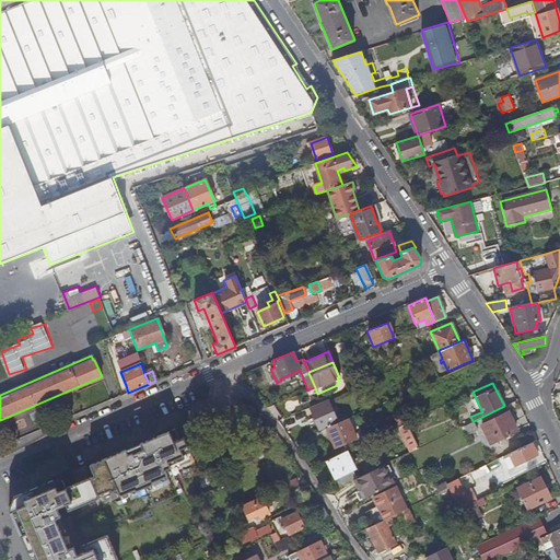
[(410,394),(401,397),(404,404),(412,399),(410,394)]
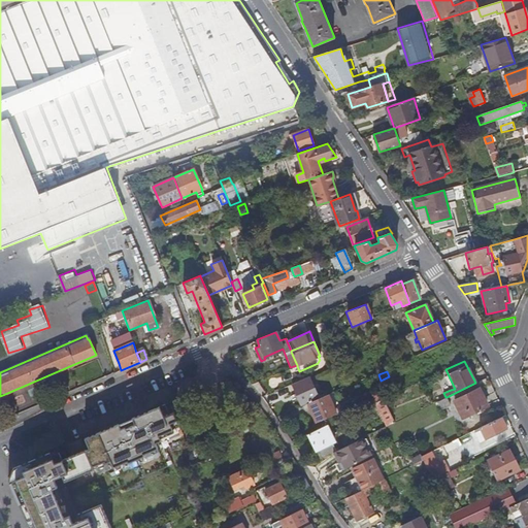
[(318,399),(307,376),(291,384),(301,405),(306,403),(318,399)]
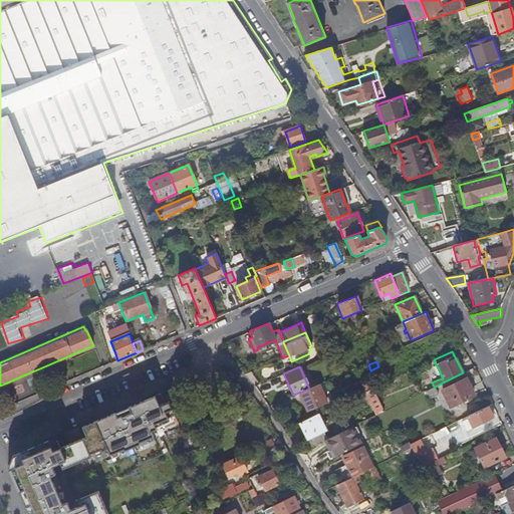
[(465,378),(443,390),(451,408),(474,396),(465,378)]
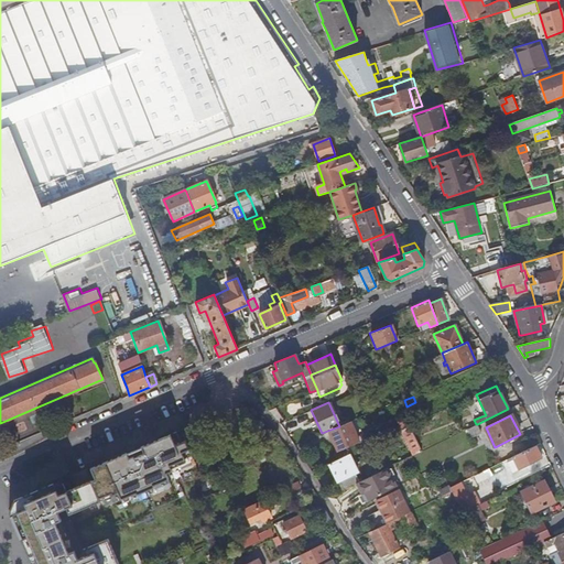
[(358,441),(349,422),(339,426),(327,431),(337,451),(358,441)]
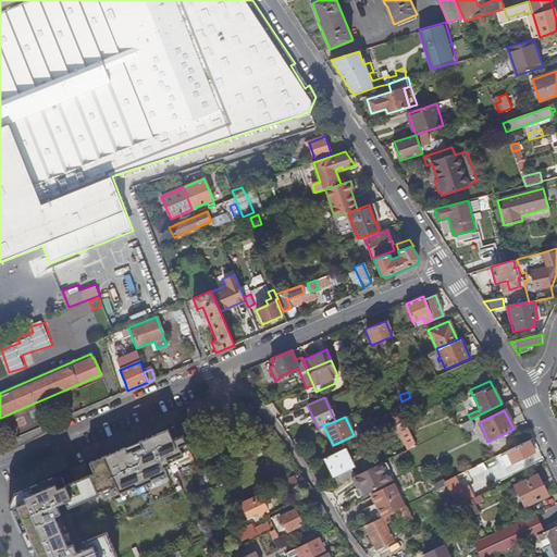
[(474,426),(471,419),(470,419),(461,423),(466,431),(474,426)]
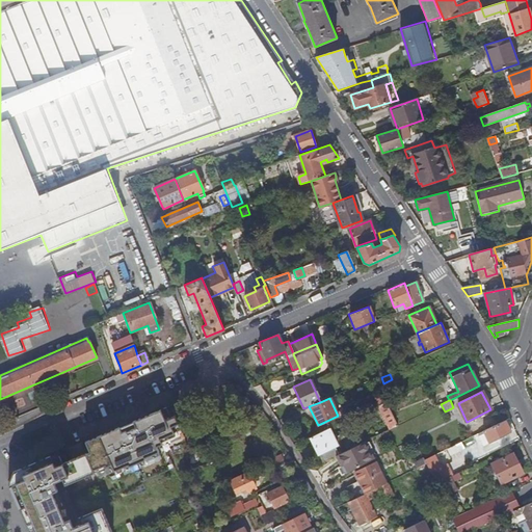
[(398,425),(386,402),(378,405),(390,429),(398,425)]
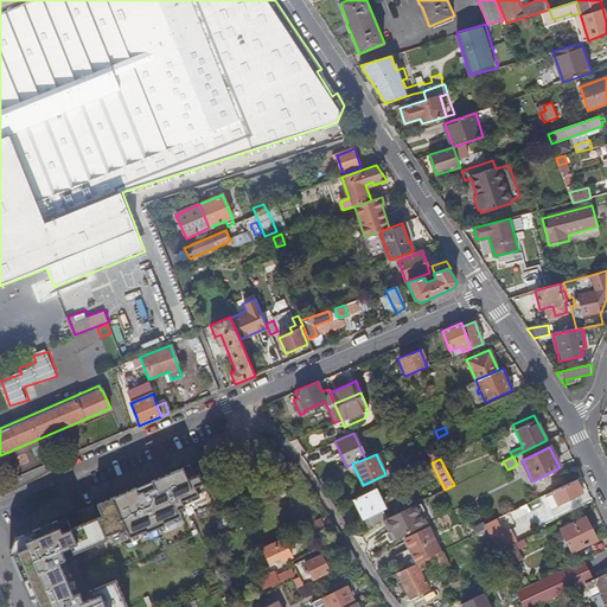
[(56,519),(14,537),(8,551),(19,574),(31,601),(33,606),(128,606),(115,579),(90,590),(93,596),(83,600),(63,550),(71,547),(75,554),(94,544),(95,545),(108,540),(107,536),(120,530),(121,532),(127,530),(129,537),(146,530),(147,532),(165,524),(164,522),(168,519),(170,521),(180,516),(178,510),(185,506),(183,502),(206,491),(199,474),(195,477),(189,465),(146,484),(97,504),(98,506),(97,506),(101,516),(95,518),(70,528),(66,519),(58,524),(56,519)]
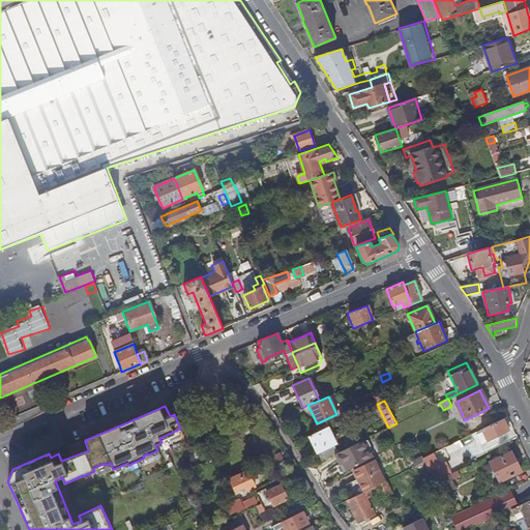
[(508,431),(503,418),(475,432),(477,435),(481,432),(487,441),(508,431)]
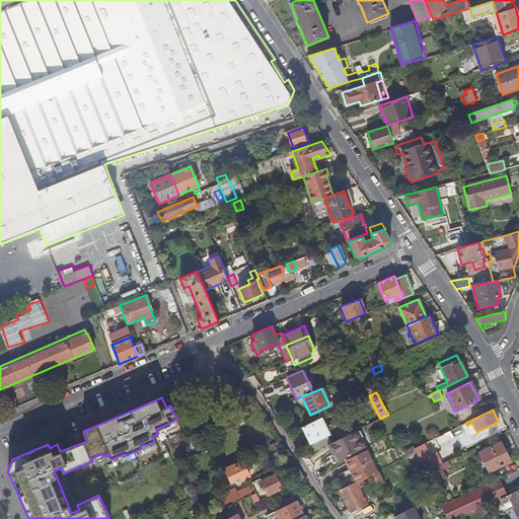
[(328,435),(320,418),(302,427),(314,451),(326,445),(329,443),(326,436),(328,435)]
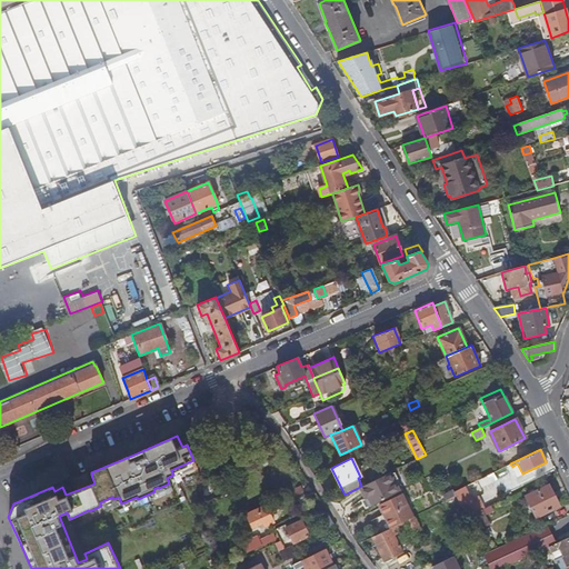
[(522,473),(517,463),(512,467),(510,467),(516,477),(522,473)]
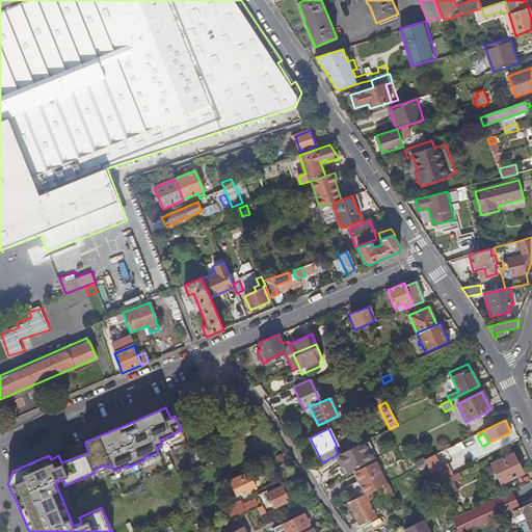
[(338,454),(335,456),(344,474),(374,458),(365,441),(338,454)]
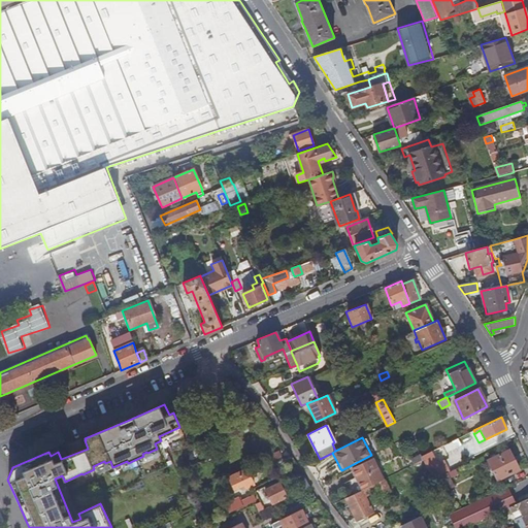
[(460,444),(457,438),(450,441),(453,449),(460,444)]
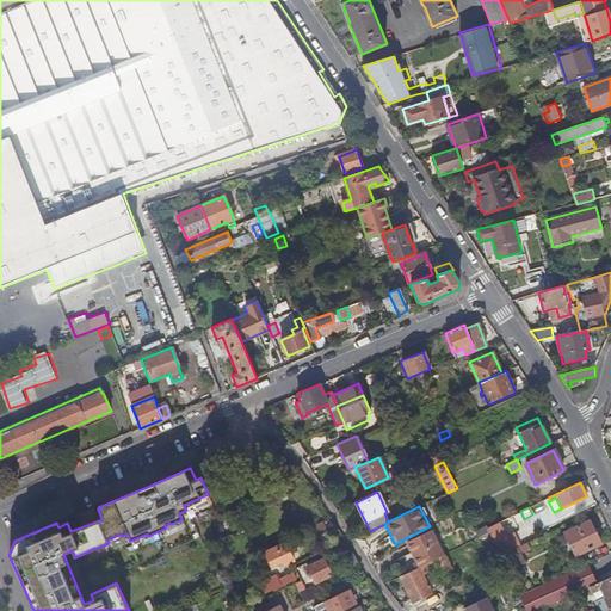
[(326,528),(323,520),(309,528),(312,534),(326,528)]
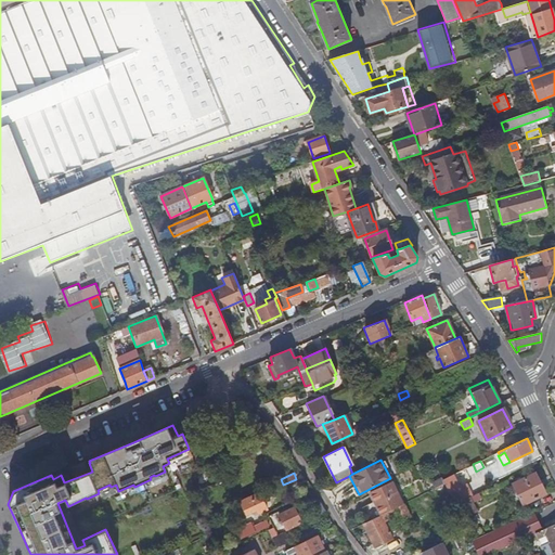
[(520,480),(517,481),(512,485),(523,504),(544,493),(534,473),(520,480)]
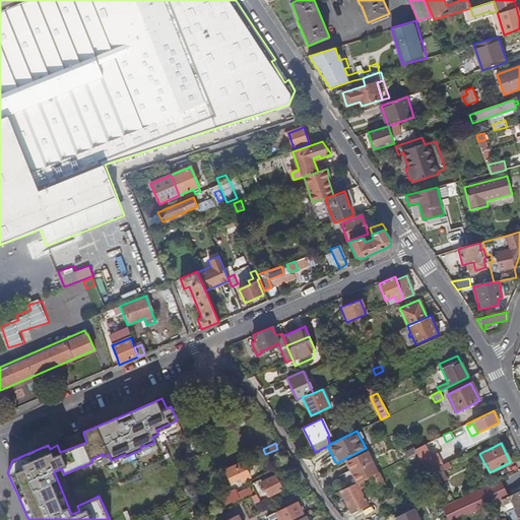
[(431,456),(425,445),(414,449),(416,453),(420,461),(431,456)]
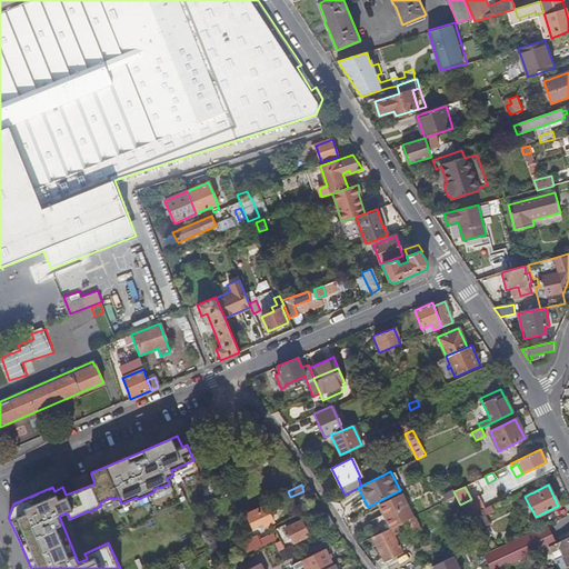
[(412,518),(400,495),(379,506),(390,528),(397,525),(412,518)]
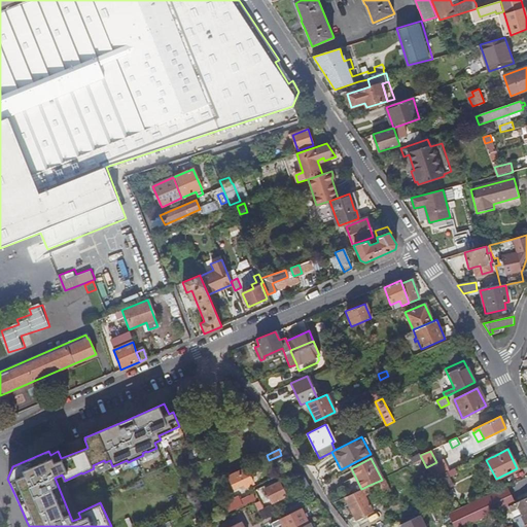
[(446,471),(441,461),(436,462),(426,467),(431,479),(446,471)]
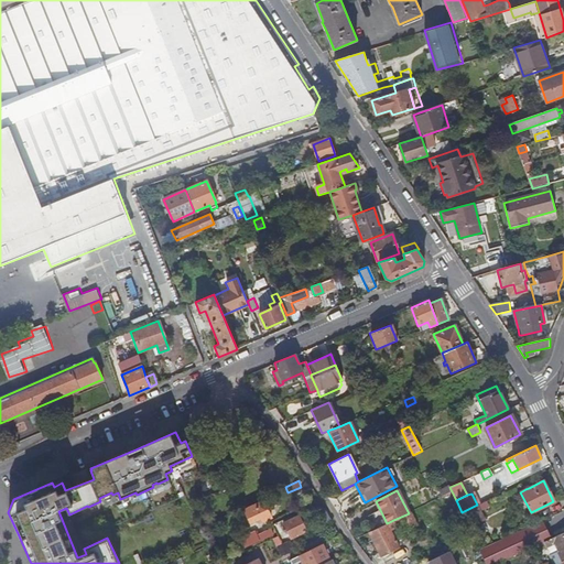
[(488,506),(486,500),(477,505),(480,510),(488,506)]
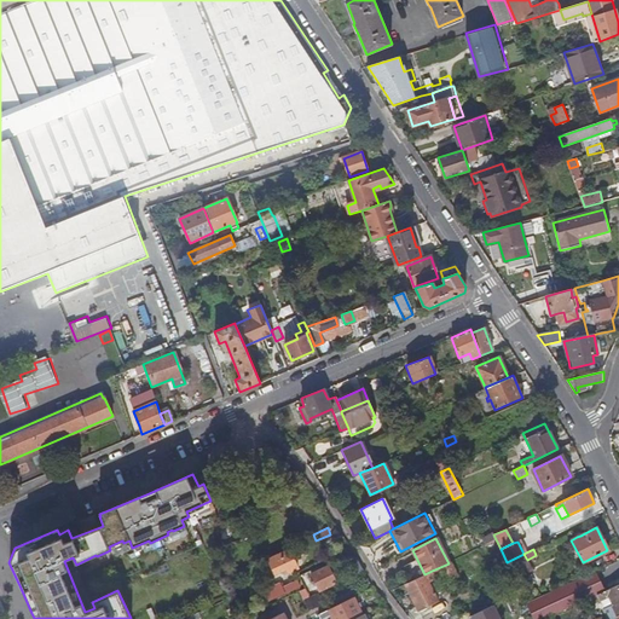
[(288,550),(267,560),(273,573),(282,570),(284,573),(296,568),(288,550)]
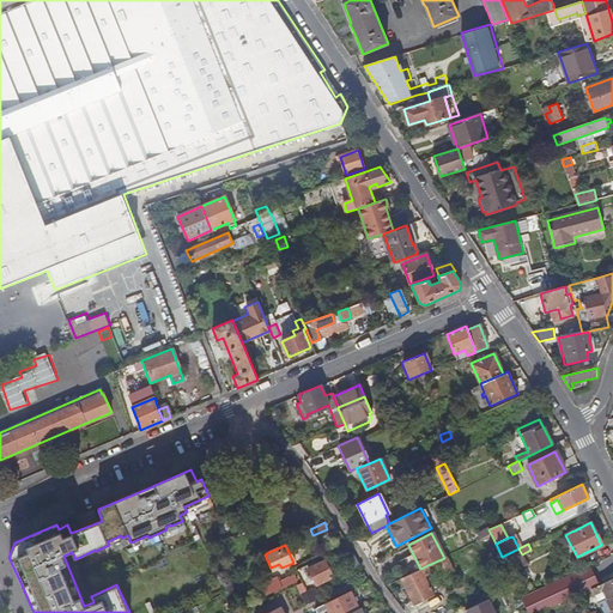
[(527,564),(522,554),(519,548),(502,557),(510,572),(527,564)]
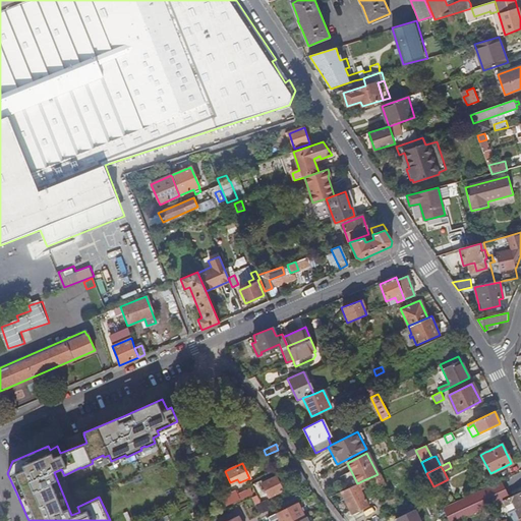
[(305,480),(298,468),(292,472),(298,483),(305,480)]
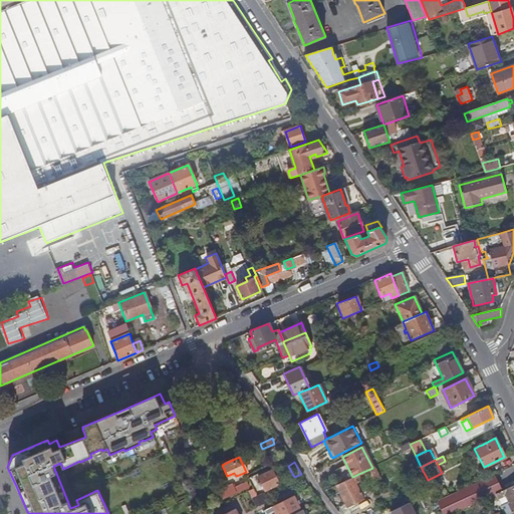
[(378,478),(373,467),(372,468),(358,474),(359,478),(367,475),(370,482),(378,478)]
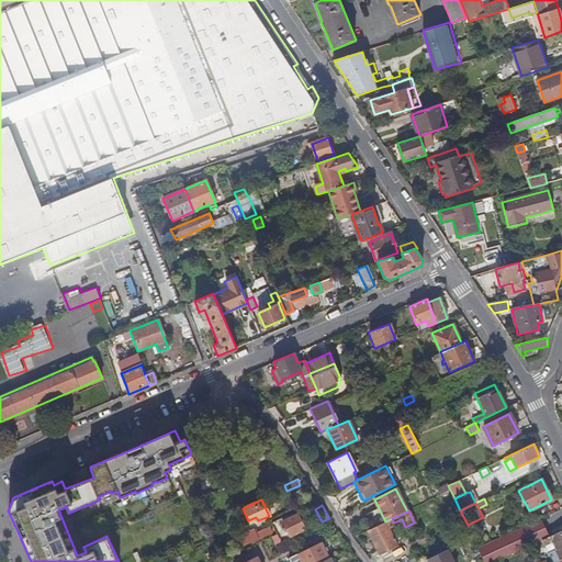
[(298,514),(282,521),(290,536),(304,528),(298,514)]
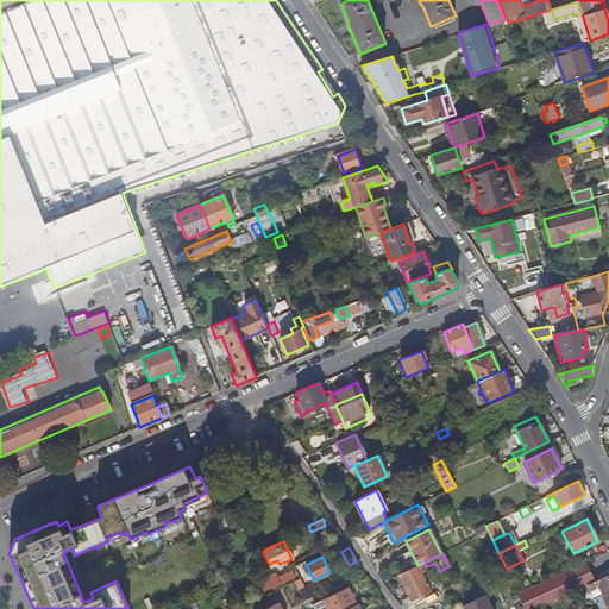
[(594,582),(584,562),(516,594),(523,608),(534,608),(576,590),(586,585),(594,582)]
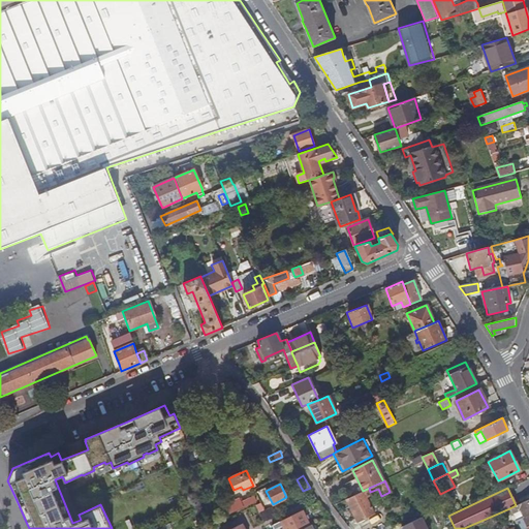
[(266,500),(260,489),(254,492),(259,502),(255,504),(259,511),(270,506),(267,499),(266,500)]
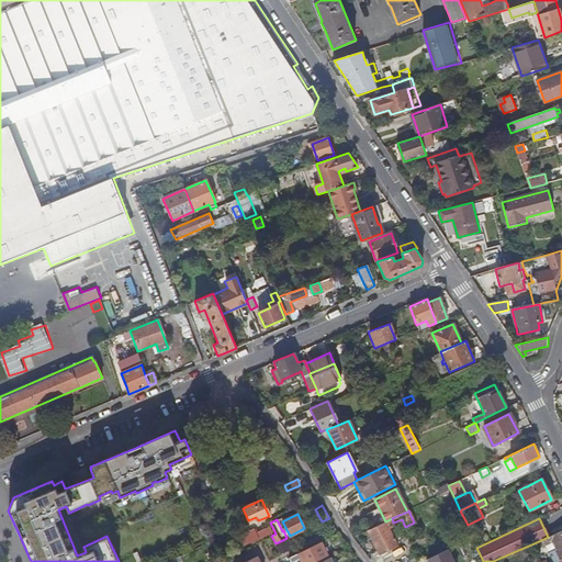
[(397,546),(385,521),(367,530),(379,554),(397,546)]
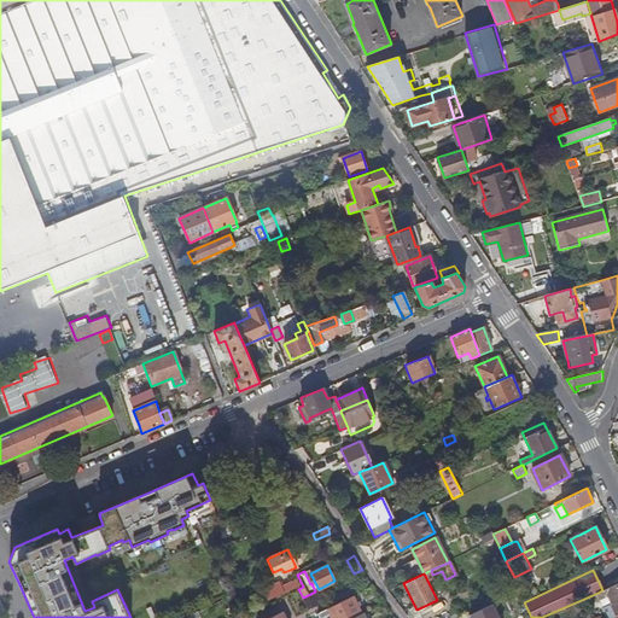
[(298,586),(296,579),(287,584),(289,587),(283,590),(284,593),(298,586)]
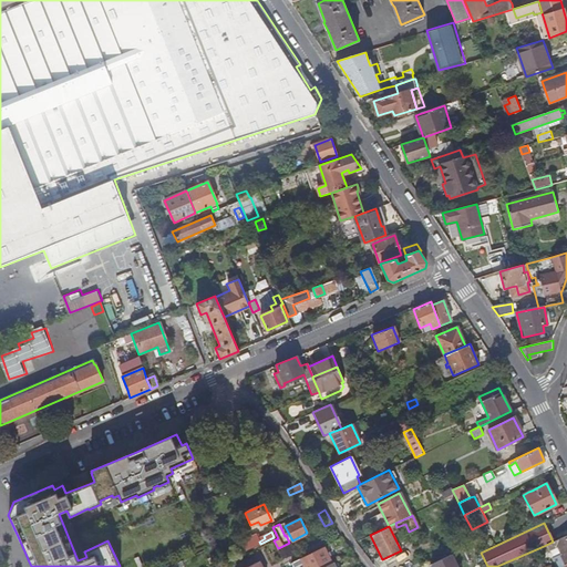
[(566,535),(553,542),(546,545),(548,550),(557,547),(560,554),(552,558),(554,563),(556,566),(558,566),(565,565),(566,563),(566,535)]
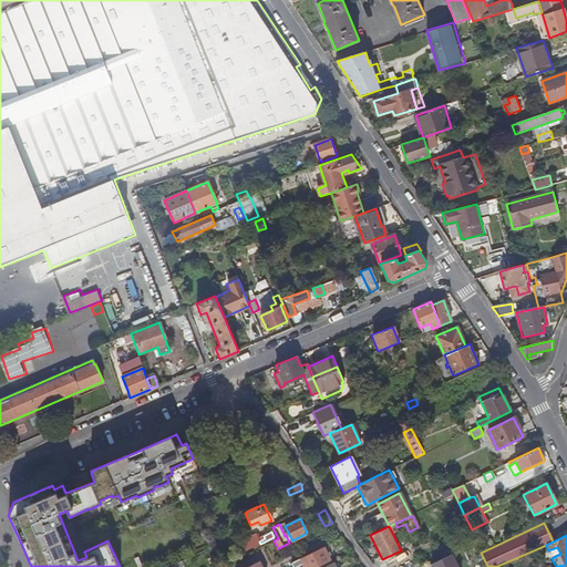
[(548,550),(546,545),(536,549),(538,555),(548,550)]
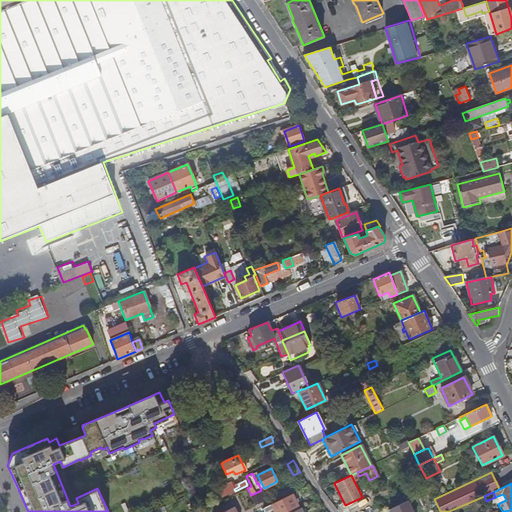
[(290,511),(299,508),(291,494),(262,508),(264,511),(273,508),(275,511),(290,511)]
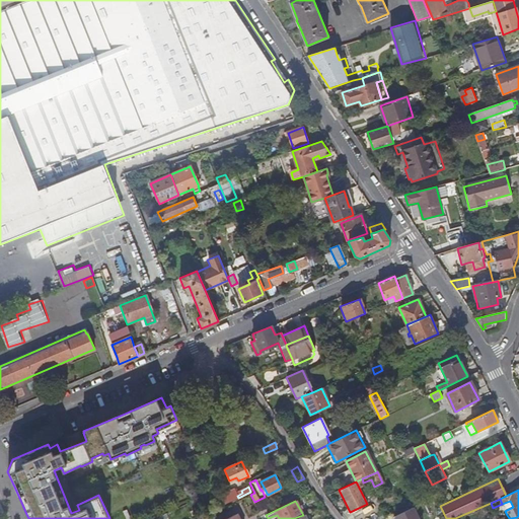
[(418,518),(412,507),(394,516),(395,518),(418,518)]
